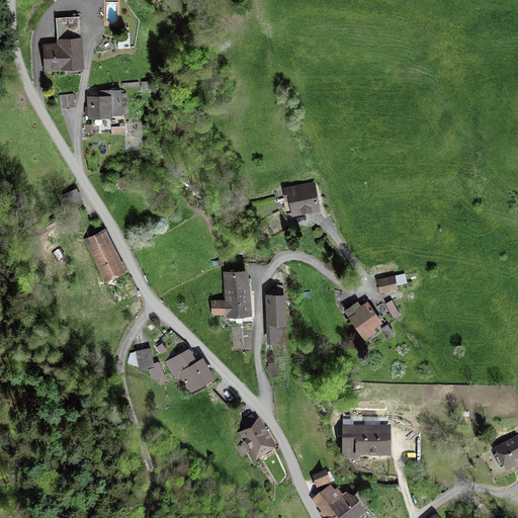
[(46,46),(47,69),(80,67),(78,16),(57,17),(58,38),(60,37),(61,45),(46,46)]
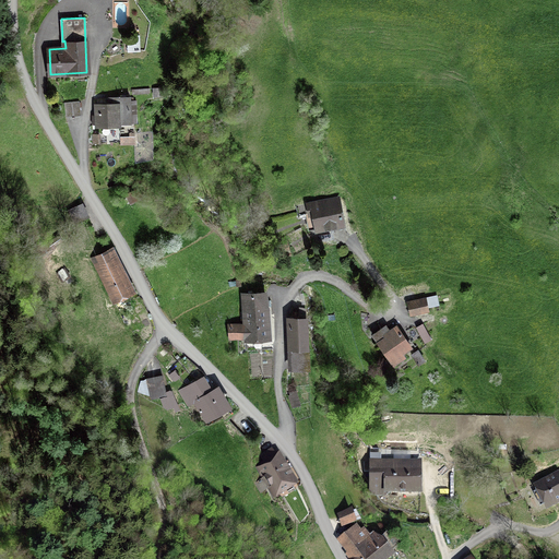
[(139,35),(128,36),(128,50),(139,50),(139,35)]
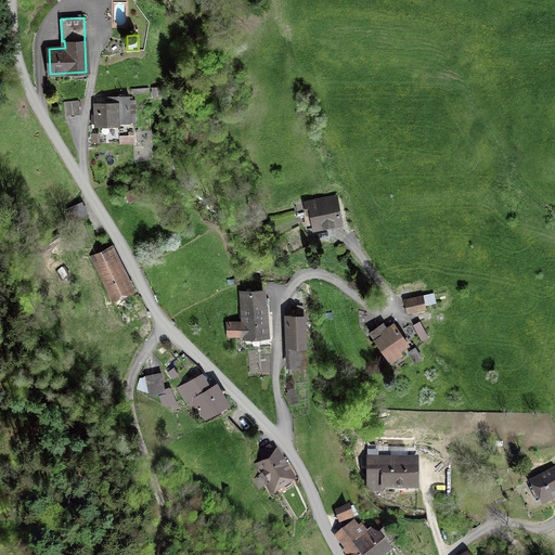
[(107,105),(95,105),(97,123),(130,121),(129,97),(107,97),(107,105)]
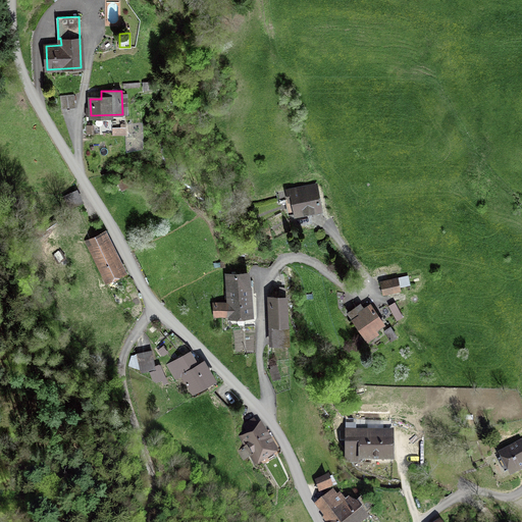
[(61,109),(75,108),(74,94),(60,96),(61,109)]
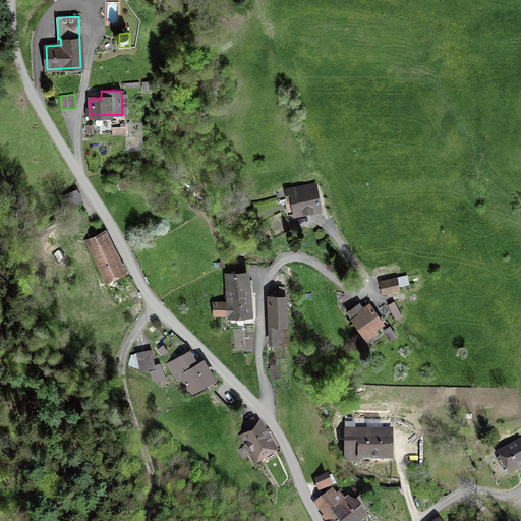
[(127,176),(117,182),(121,189),(131,183),(127,176)]
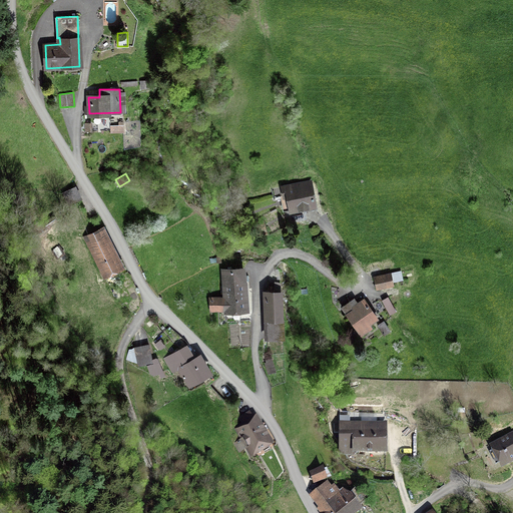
[(288,194),(291,210),(311,205),(312,208),(316,207),(311,180),(283,186),(284,195),(288,194)]
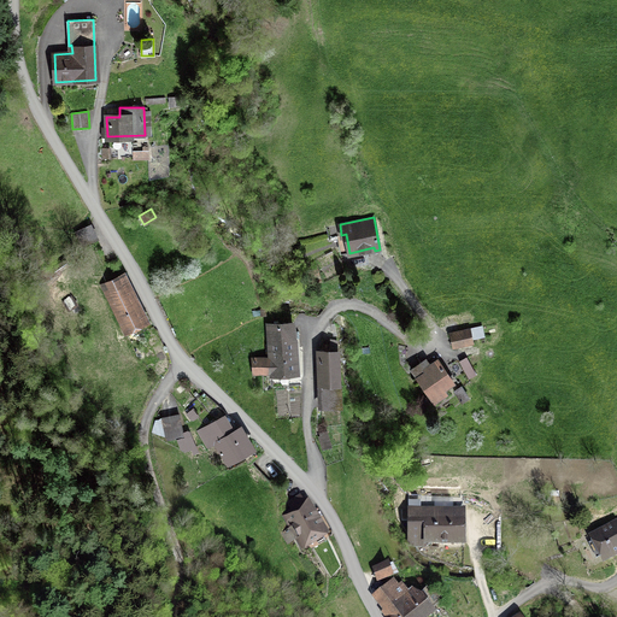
[(82,246),(97,238),(89,225),(75,233),(82,246)]
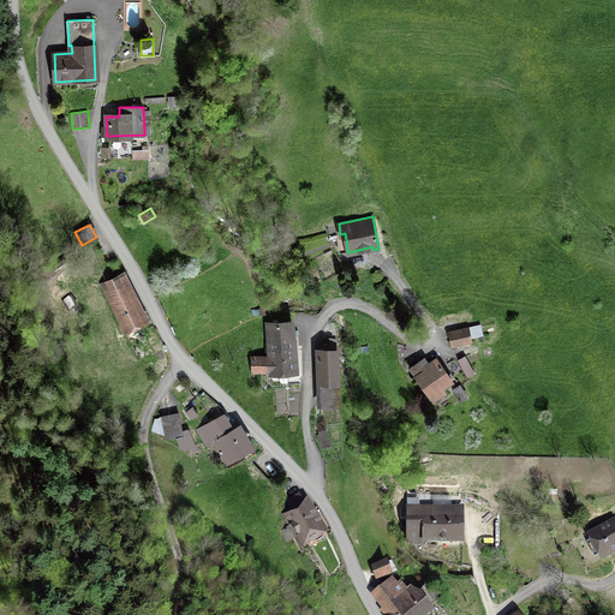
[(53,266),(52,262),(34,269),(37,278),(70,266),(67,260),(53,266)]
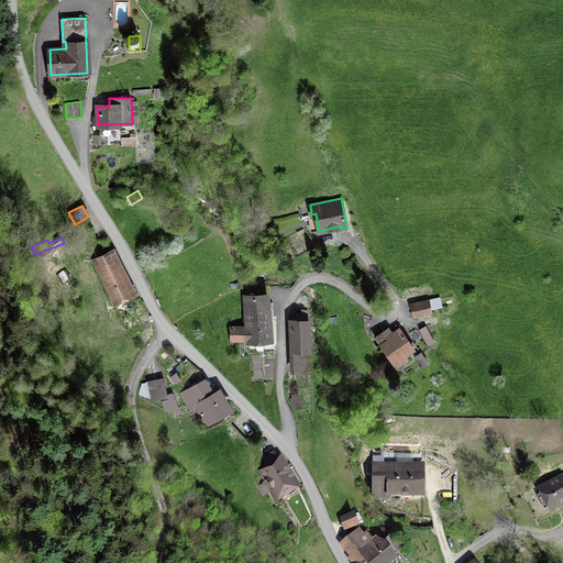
[(95,261),(114,301),(132,293),(112,252),(95,261)]
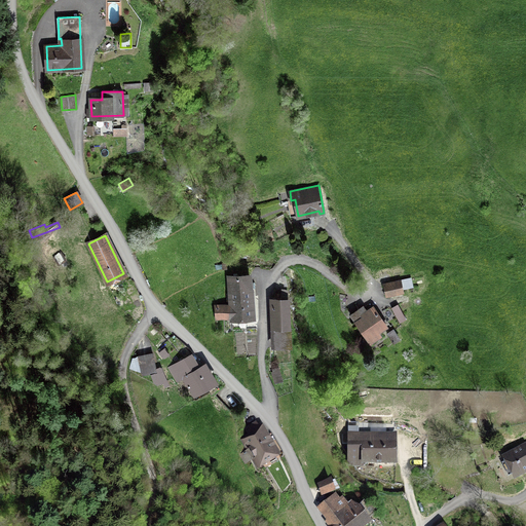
[(231,305),(216,306),(217,316),(231,315),(232,318),(252,316),(249,275),(229,276),(231,305)]
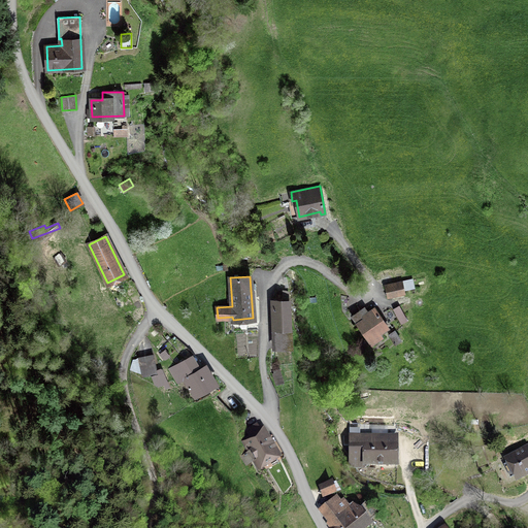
[(386,285),(388,296),(404,293),(403,288),(414,286),(413,278),(386,285)]
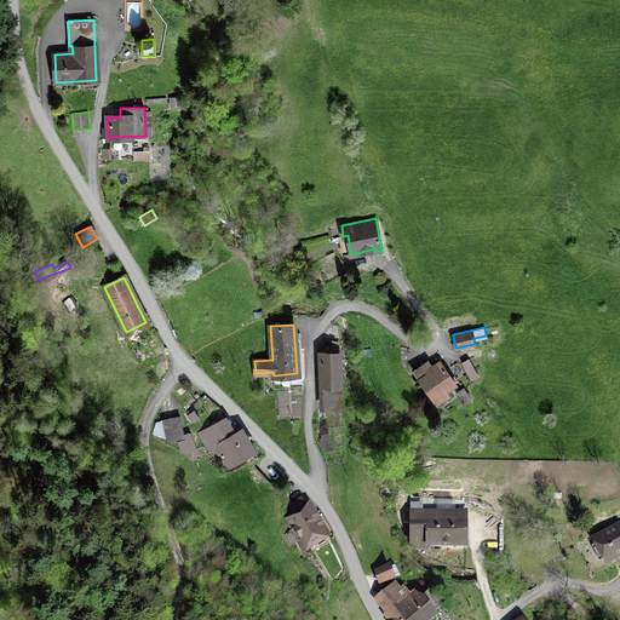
[(321,352),(323,409),(342,408),(339,351),(321,352)]
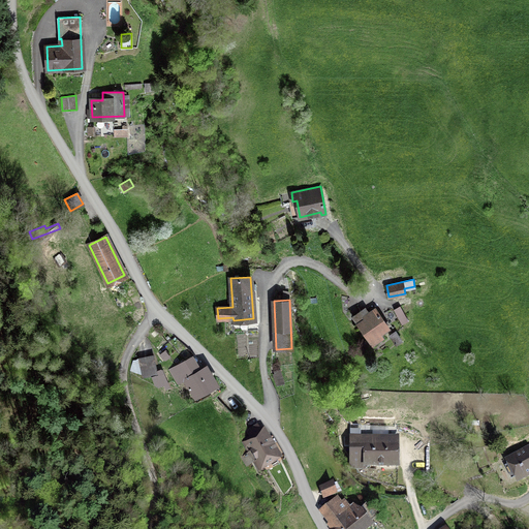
[(402,322),(408,319),(400,306),(394,309),(402,322)]
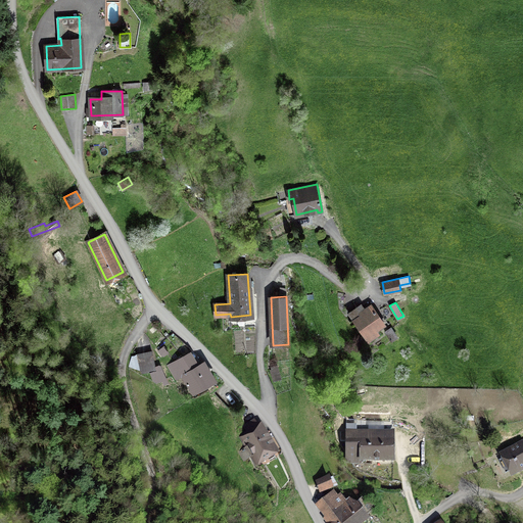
[(357,306),(348,313),(368,341),(377,335),(374,330),(384,323),(371,304),(365,310),(364,307),(360,311),(357,306)]
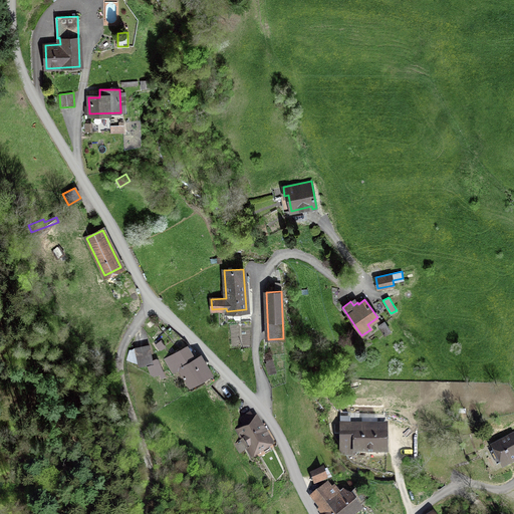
[(384,333),(390,330),(384,322),(378,325),(384,333)]
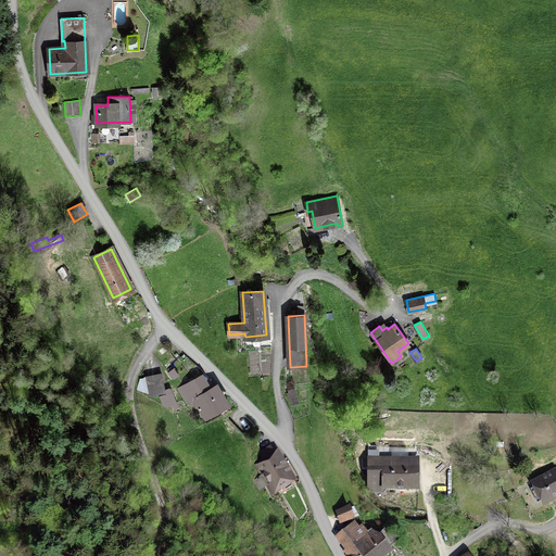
[(162,374),(146,377),(150,397),(165,394),(162,374)]
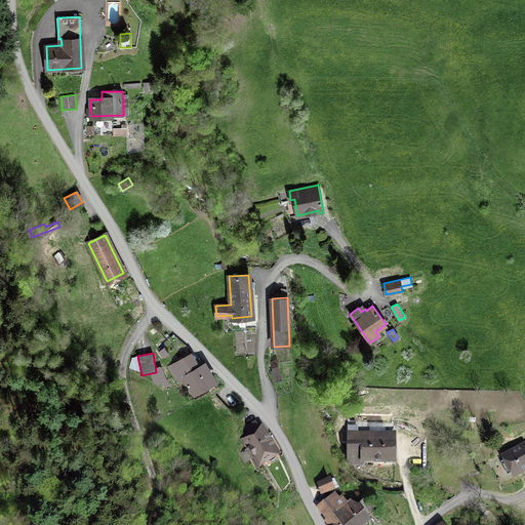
[(184,376),(195,394),(214,381),(203,364),(194,370),(187,357),(168,368),(176,381),(184,376)]
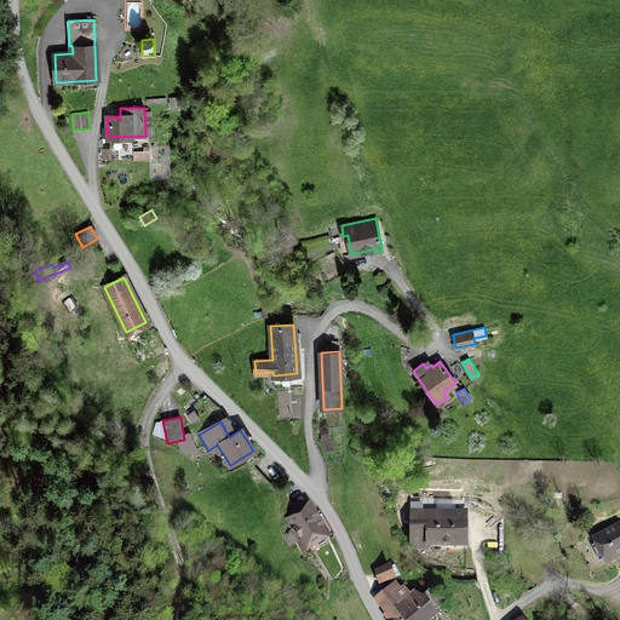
[(323,451),(331,449),(327,436),(320,438),(323,451)]
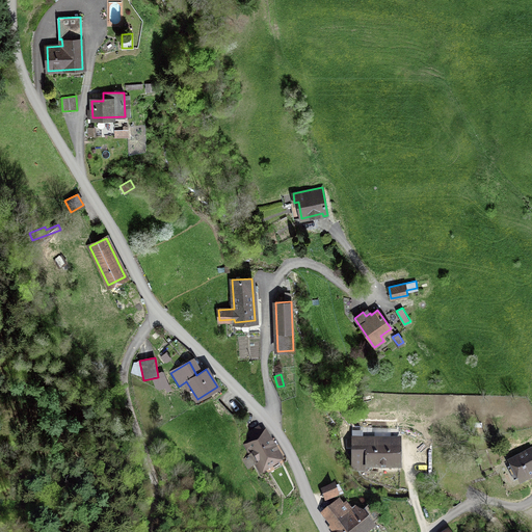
[(245,444),(260,468),(280,456),(270,441),(267,443),(258,428),(248,433),(253,440),(245,444)]
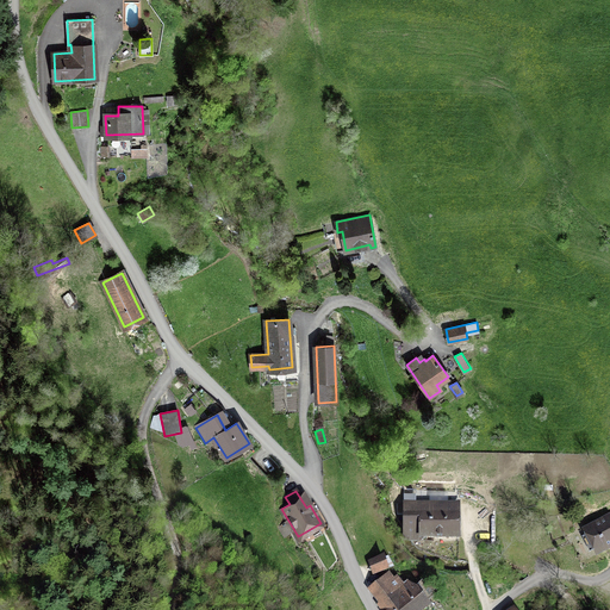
[(411,540),(422,540),(422,536),(458,536),(458,492),(433,491),(431,503),(404,503),(403,520),(405,528),(411,540)]
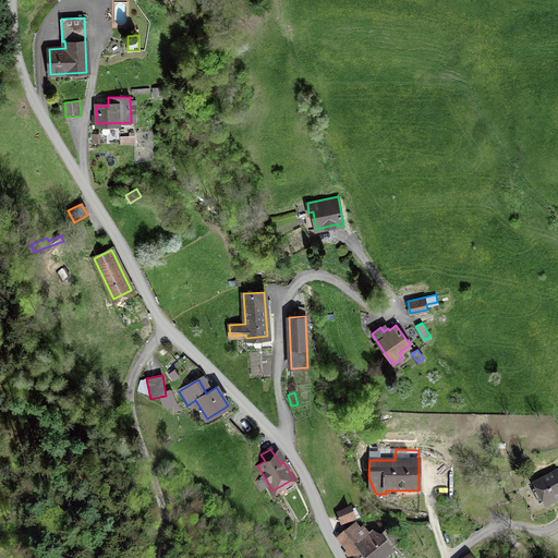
[(557,472),(535,485),(547,506),(557,498),(557,472)]
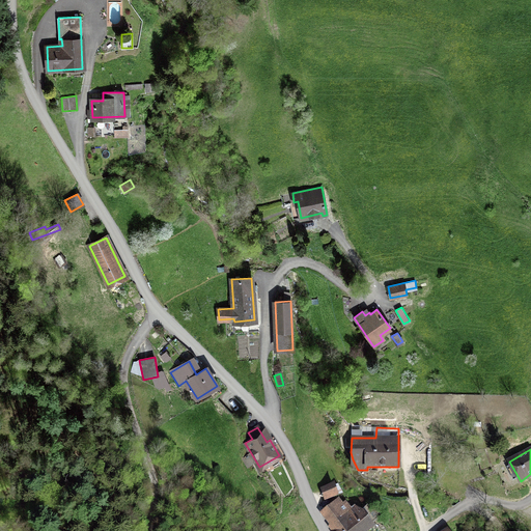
[(337,484),(331,486),(331,485),(322,488),(325,499),(339,493),(337,484)]
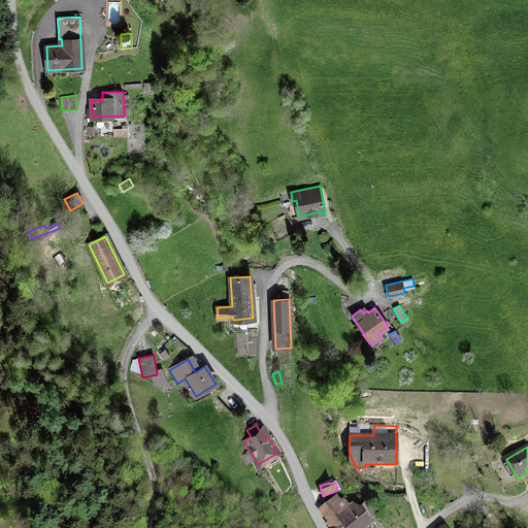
[(330,521),(328,522),(331,527),(364,527),(370,524),(359,507),(350,504),(347,506),(341,500),(339,501),(337,498),(332,501),(331,500),(321,508),(330,521)]
